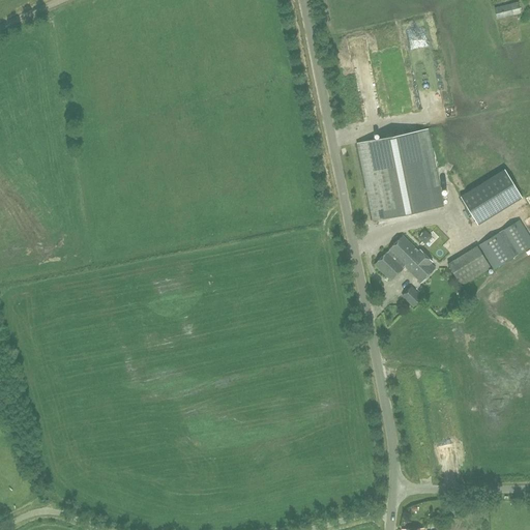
[(519,2),(511,4),(495,8),(497,19),(527,12),(525,4),(519,5),(519,2)]
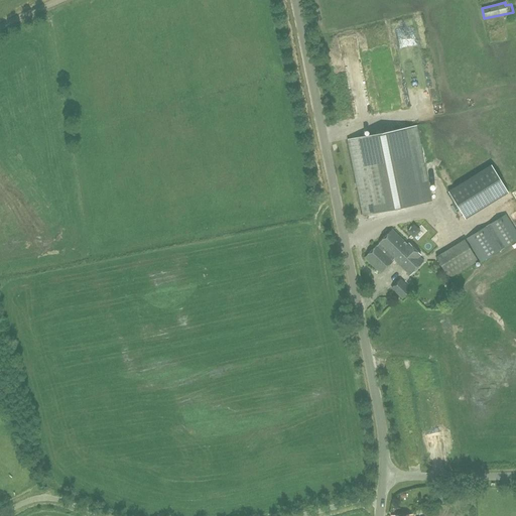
[(364,215),(383,211),(431,201),(416,126),(349,139),(364,215)]
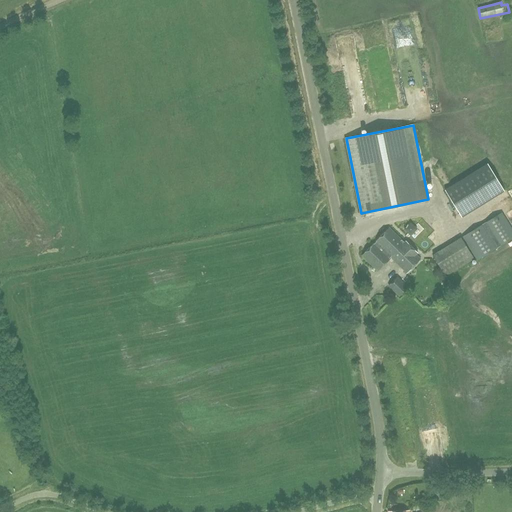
[(487,164),(445,190),(461,217),(504,191),(487,164)]
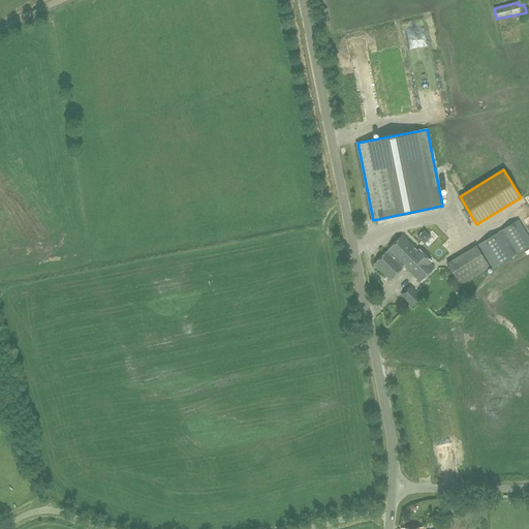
[(456,201),(441,209),(444,216),(459,209),(456,201)]
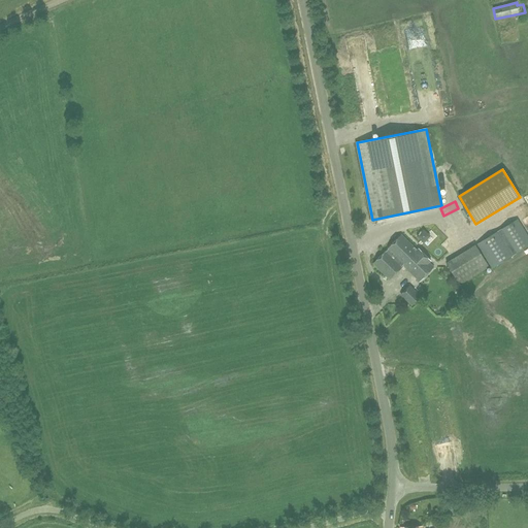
[(527,236),(517,220),(477,244),(492,268),(527,245),(527,236)]
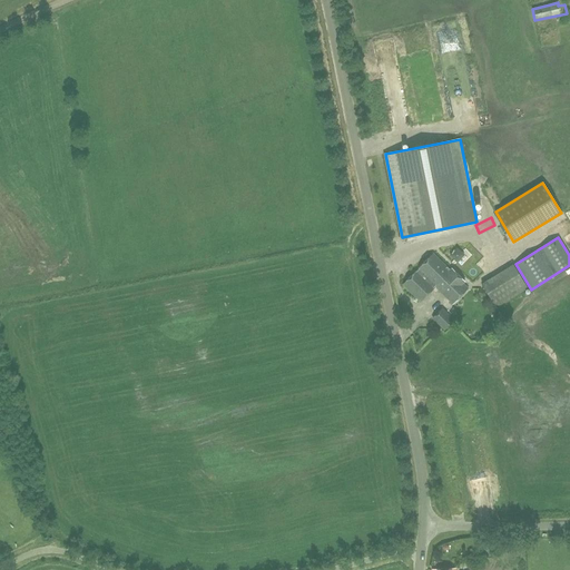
[(460,265),(468,257),(460,248),(452,256),(460,265)]
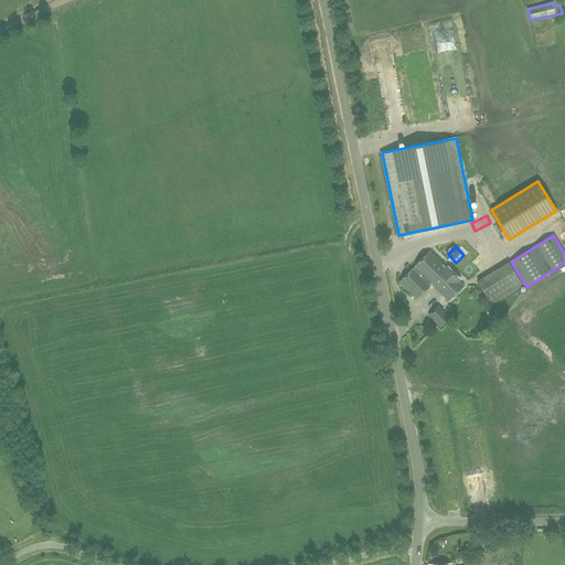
[(464,286),(458,280),(460,278),(447,266),(446,267),(429,252),(400,281),(417,299),(432,285),(449,301),(464,286)]
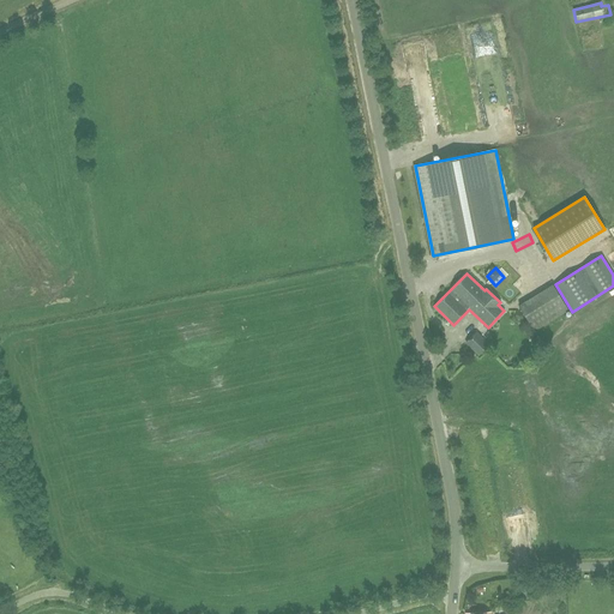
[(518,306),(534,332),(569,311),(553,284),(518,306)]
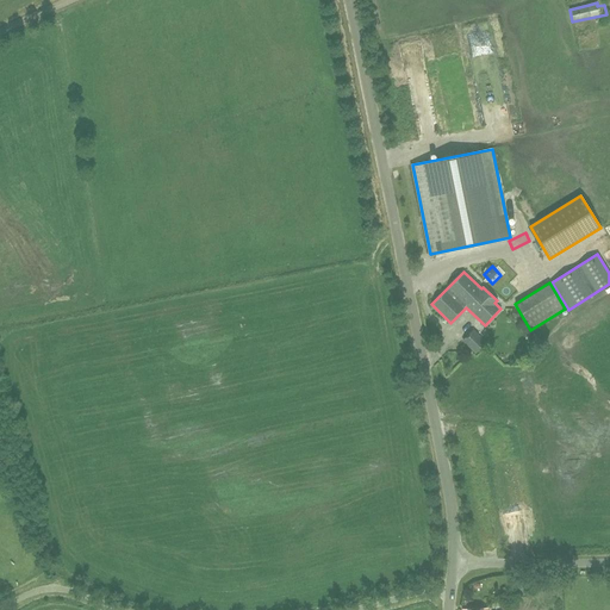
[(462,341),(475,354),(486,342),(473,330),(462,341)]
